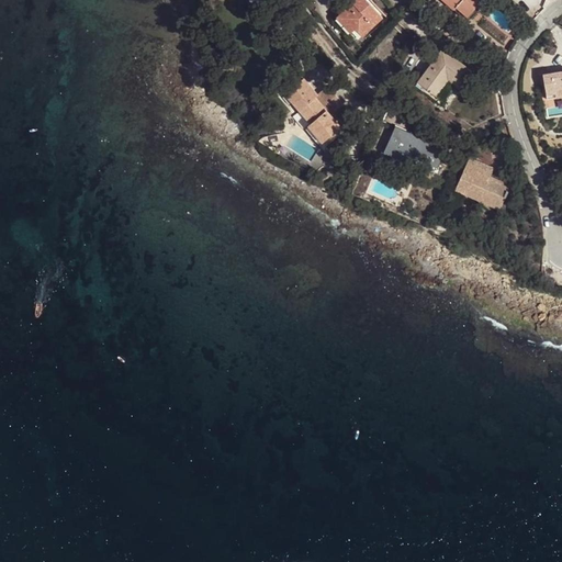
[(383,18),(367,0),(355,0),(336,18),(350,33),(356,29),(363,36),(383,18)]
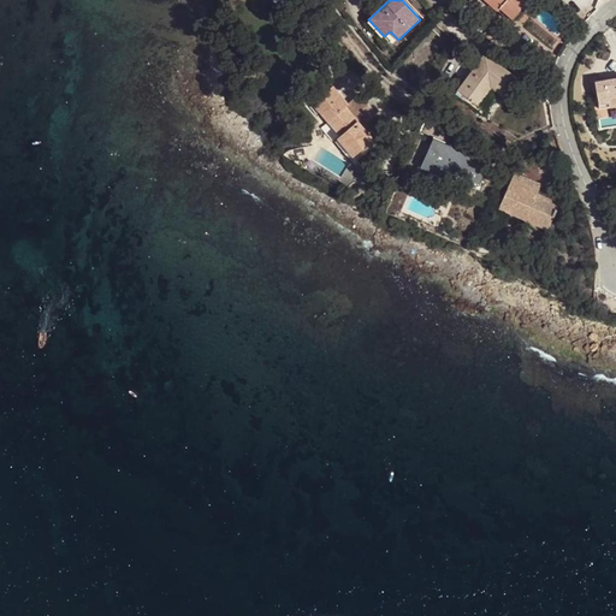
[(432,7),(424,0),(406,0),(422,17),(432,7)]
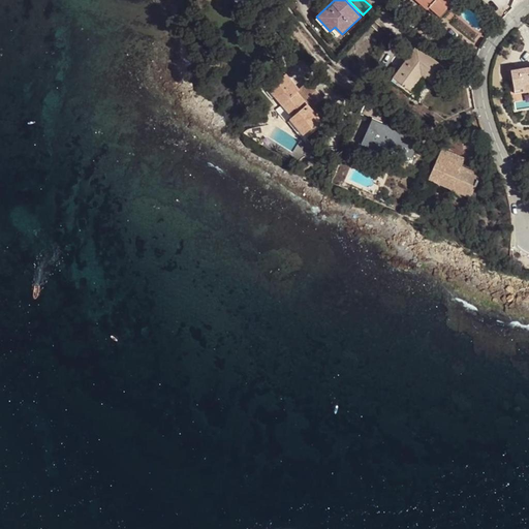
[(416,0),(427,8),(429,6),(440,16),(453,0),(452,0),(416,0)]
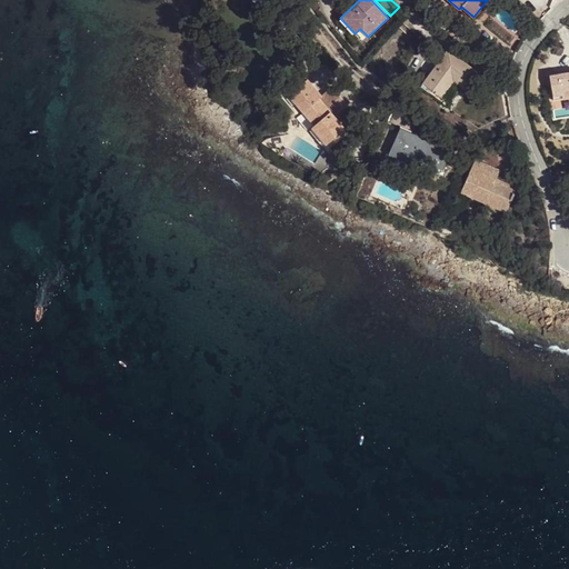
[(362,41),(368,37),(360,29),(355,33),(362,41)]
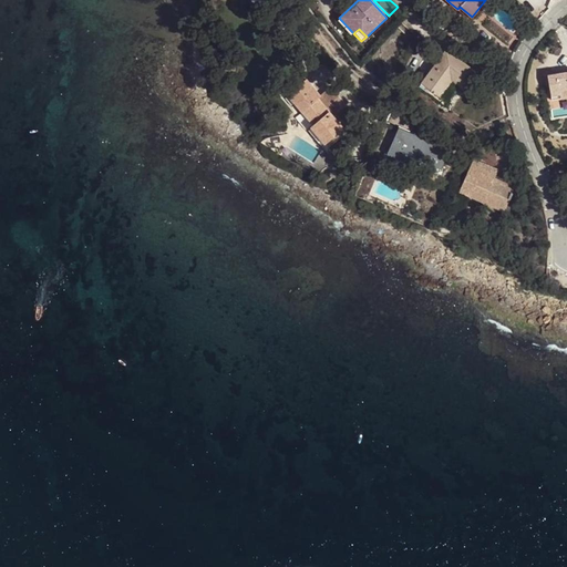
[(446,50),(422,84),(447,102),(459,85),(465,90),(477,72),(446,50)]
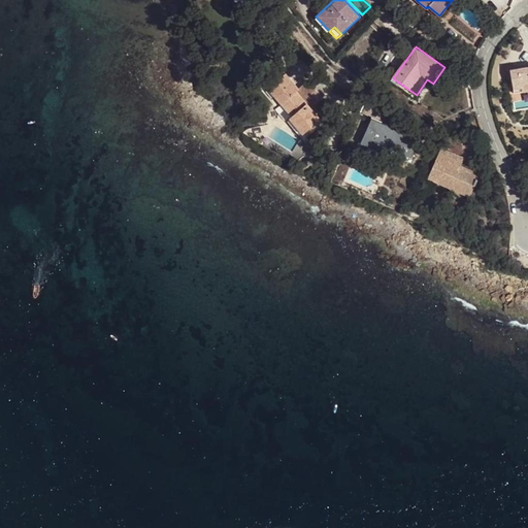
[(527,66),(510,69),(513,86),(522,85),(522,88),(527,87),(527,66)]
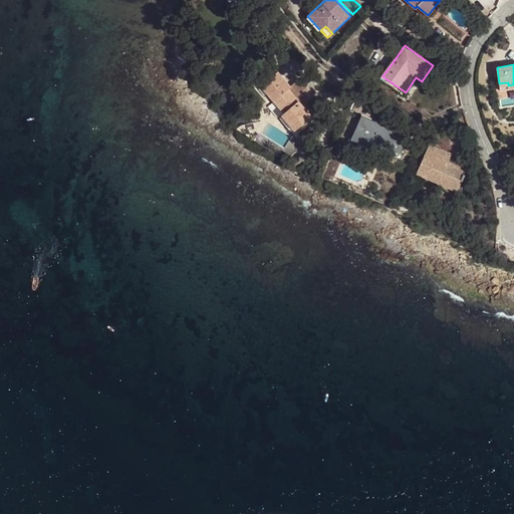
[(277,71),(263,83),(276,98),(274,100),(284,112),(297,129),(314,114),(308,107),(306,109),(302,105),(288,88),(290,86),(277,71)]
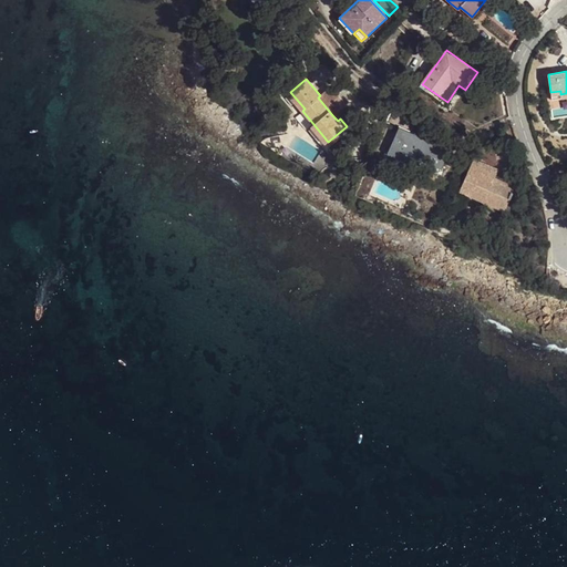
[(560,91),(550,92),(552,101),(566,98),(566,93),(560,94),(560,91)]
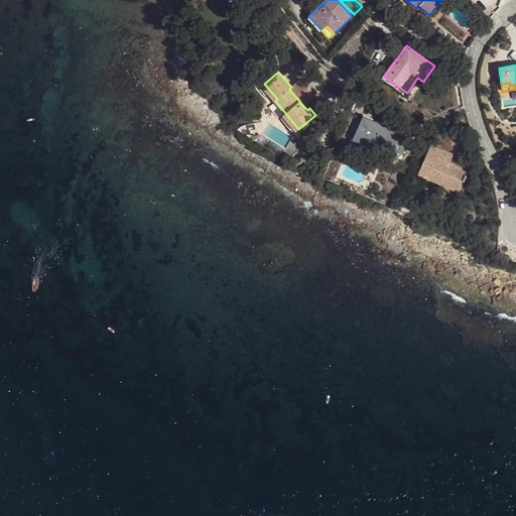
[(262,86),(275,101),(277,99),(264,84),(262,86)]
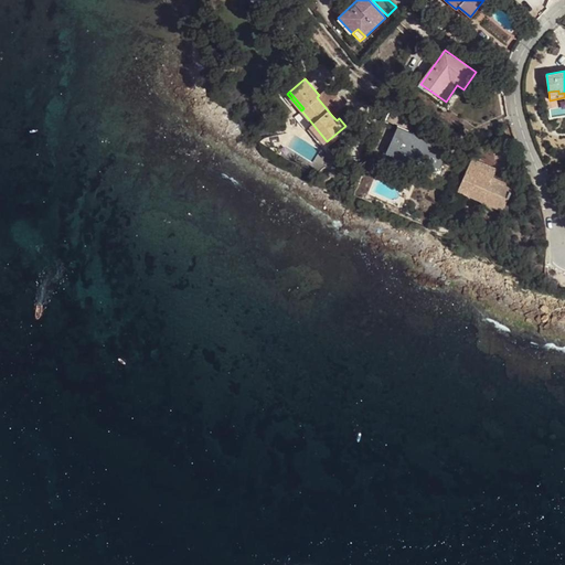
[(327,141),(312,124),(310,126),(324,144),(327,141)]
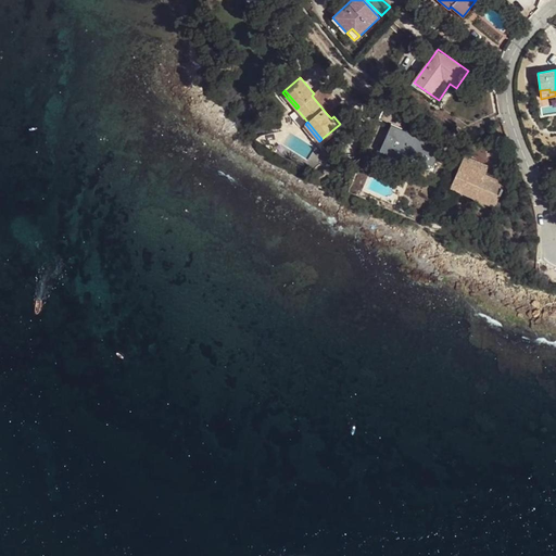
[(399,162),(429,176),(441,147),(391,125),(380,150),(400,159),(399,162)]
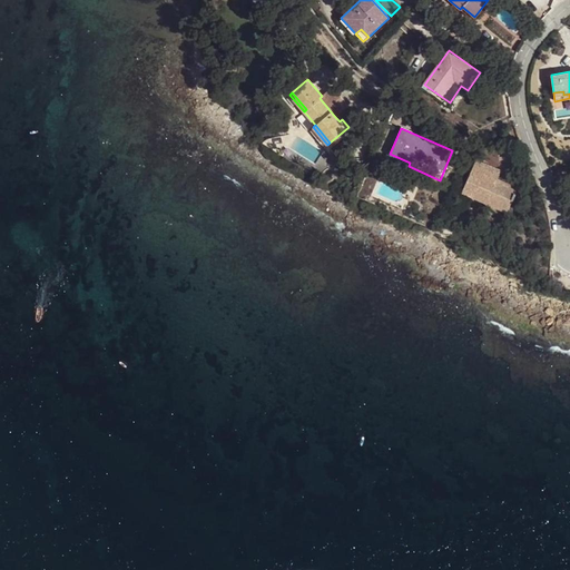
[(497,170),(477,161),(462,192),(473,197),(475,193),(509,208),(518,190),(497,182),(492,179),(497,170)]
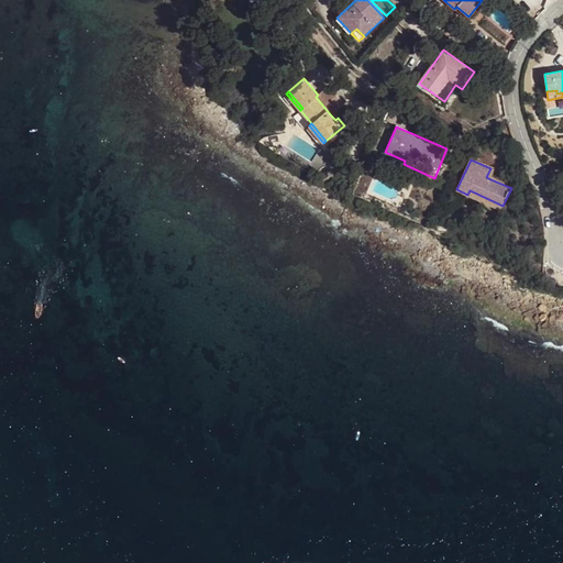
[(503,206),(470,190),(467,195),(501,210),(503,206)]
